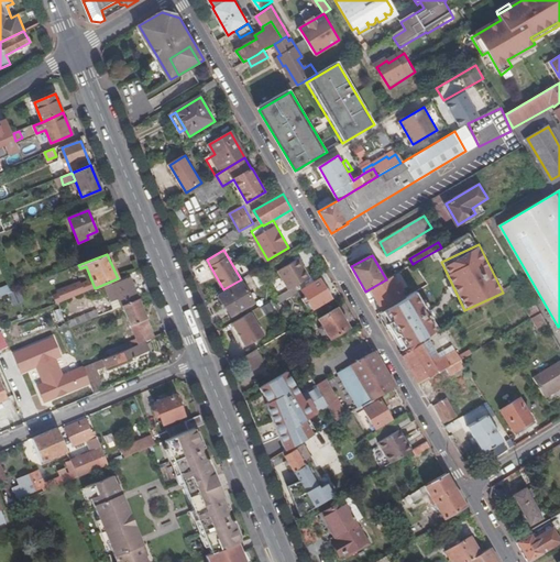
[(278,270),(289,289),(295,286),(300,283),(310,277),(304,266),(306,265),(300,257),(278,270)]
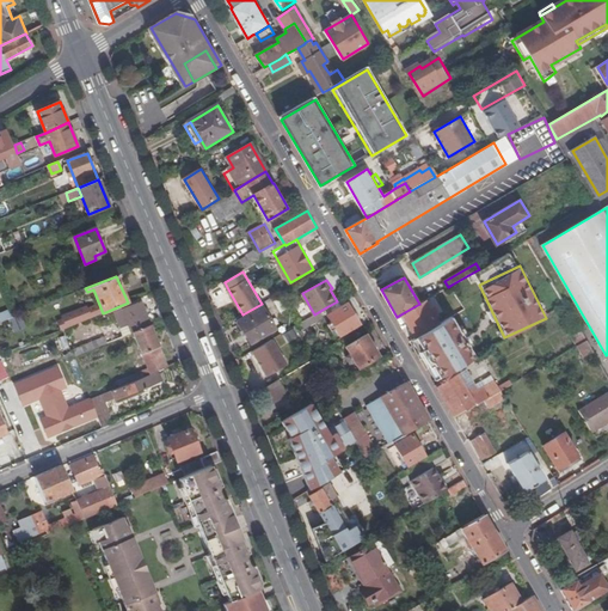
[(558,289),(552,280),(542,286),(547,295),(558,289)]
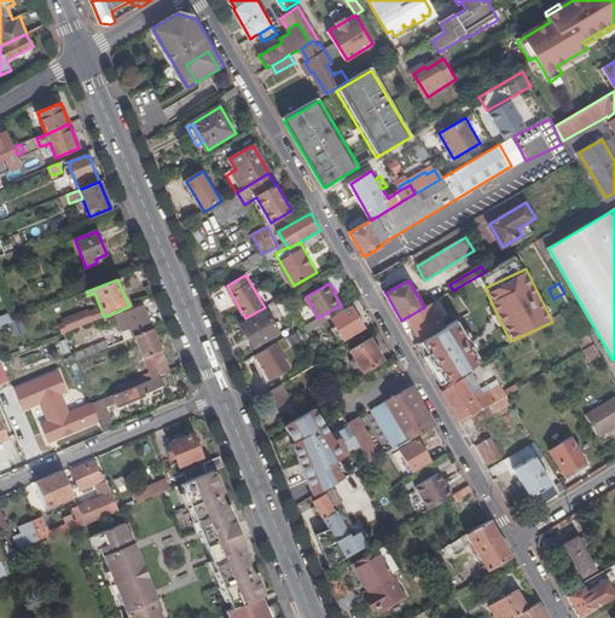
[(573,307),(564,293),(553,299),(562,313),(573,307)]
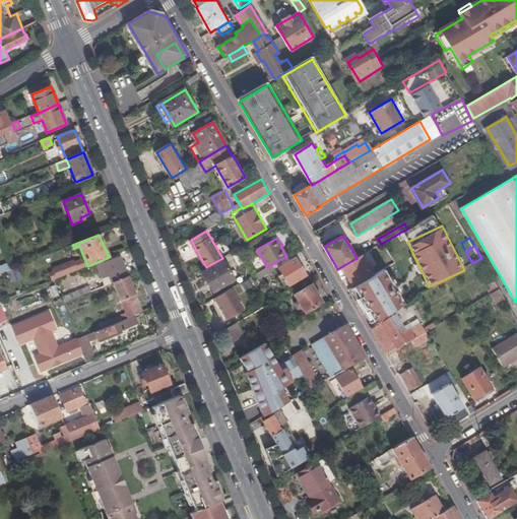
[(240,265),(245,262),(238,249),(232,252),(240,265)]
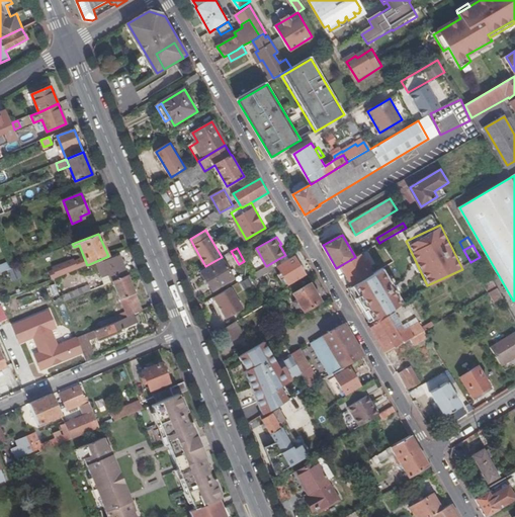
[(285,255),(276,260),(279,266),(278,267),(281,272),(278,274),(282,280),(285,278),(289,284),(306,274),(294,256),(293,257),(290,252),(285,255)]
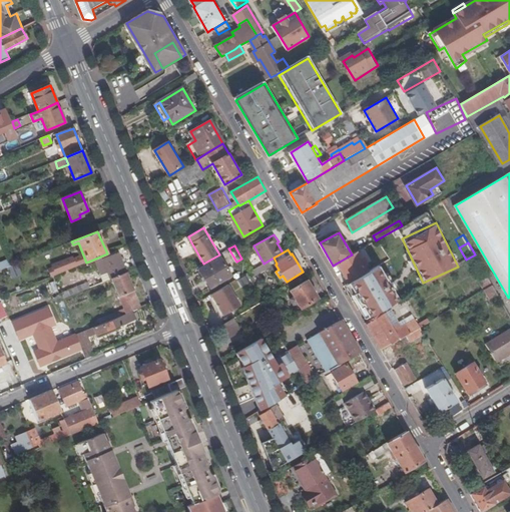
[(338,263),(350,283),(369,272),(365,266),(367,265),(363,257),(361,258),(357,251),(352,254),(338,263)]
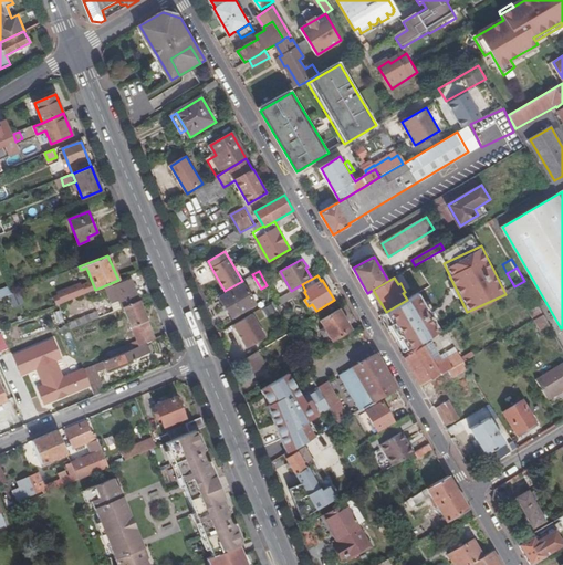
[(114,285),(123,307),(124,307),(141,301),(131,279),(114,285)]
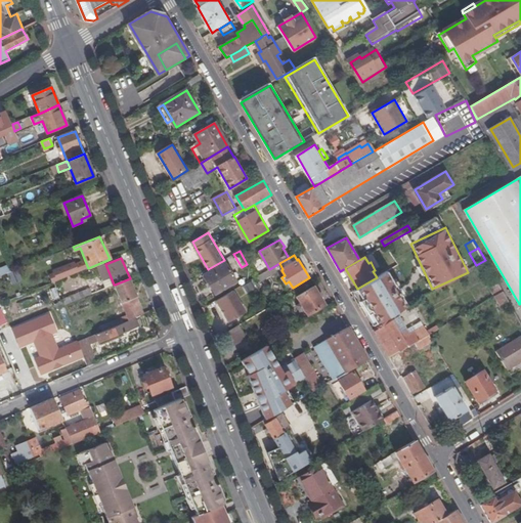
[(225,262),(204,274),(215,294),(236,281),(225,262)]
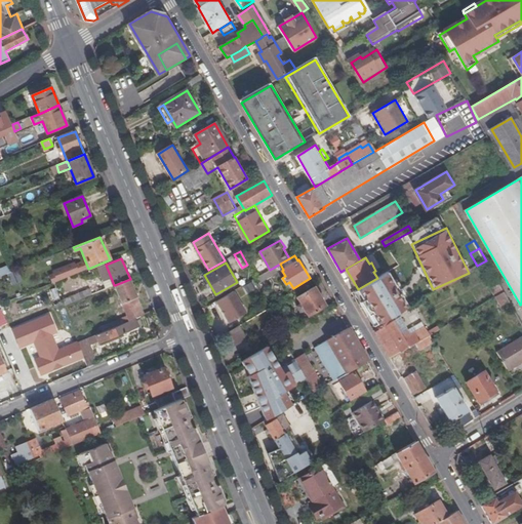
[(0,269),(0,277),(10,273),(8,266),(0,269)]
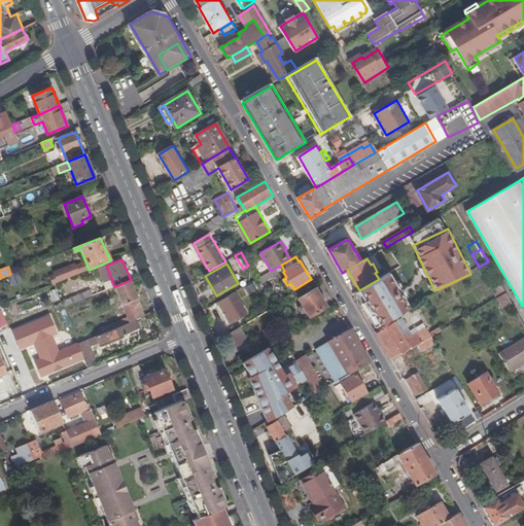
[(60,282),(79,274),(76,267),(57,275),(60,282)]
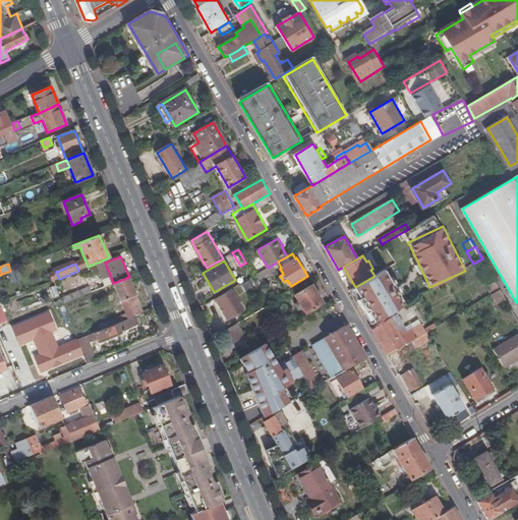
[(268,268),(260,272),(263,278),(276,270),(273,265),(268,268)]
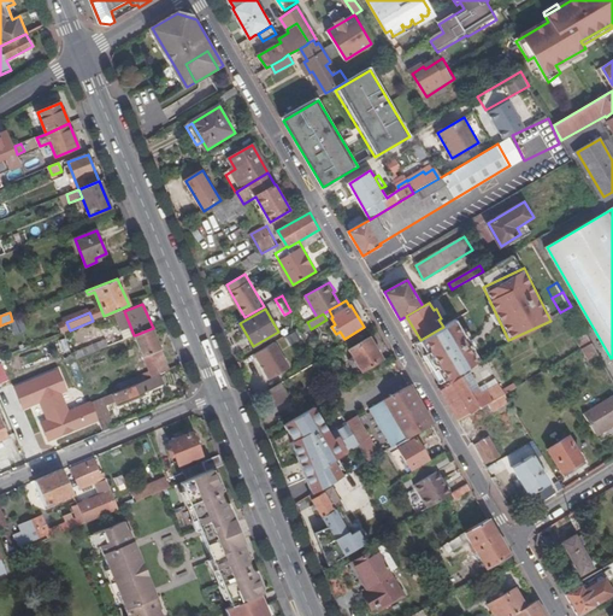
[(475,326),(458,335),(470,356),(488,346),(475,326)]
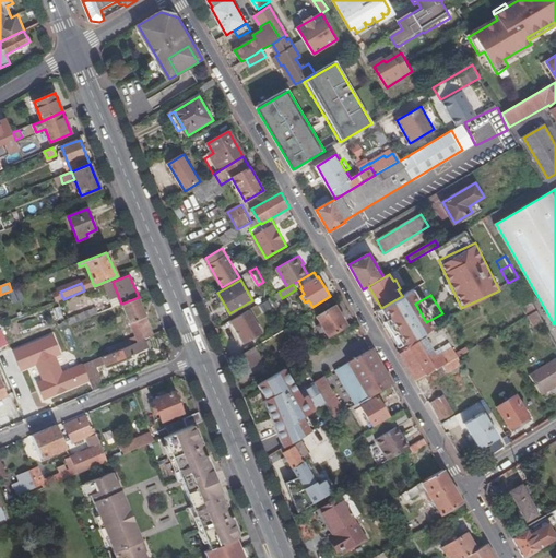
[(139,297),(122,304),(139,341),(141,340),(154,334),(139,297)]
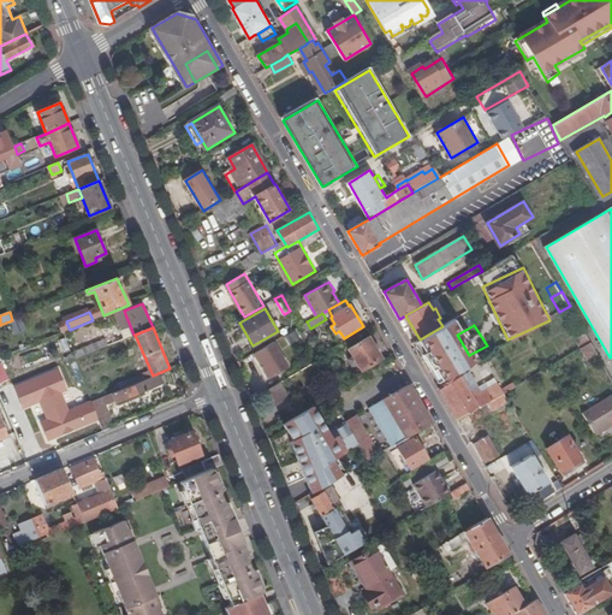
[(72,354),(75,360),(120,339),(122,339),(119,335),(72,354)]
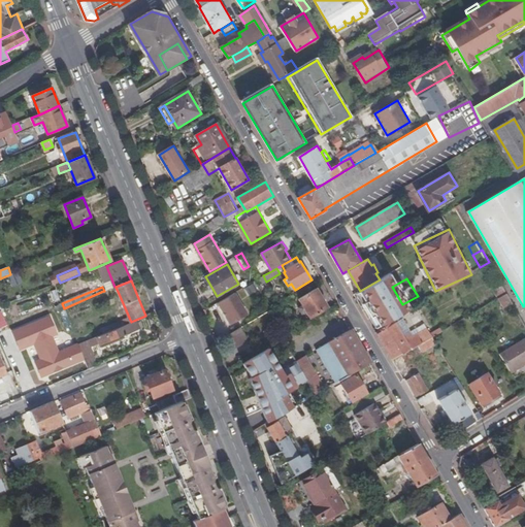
[(402,304),(392,287),(375,297),(386,315),(402,304)]
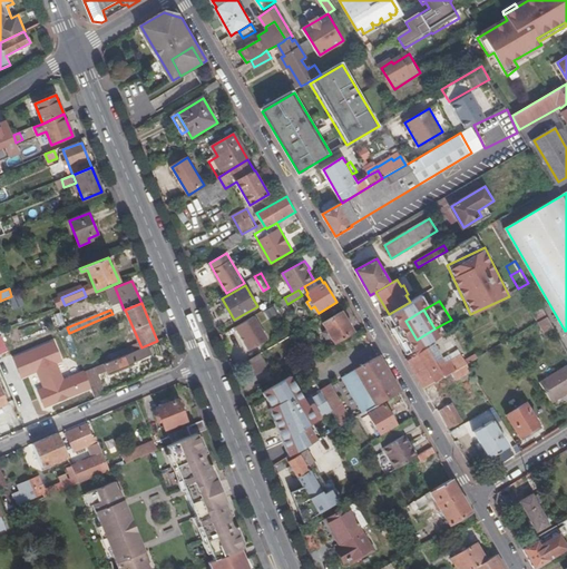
[(343,312),(325,323),(329,331),(324,333),(326,339),(332,335),(336,342),(354,331),(343,312)]
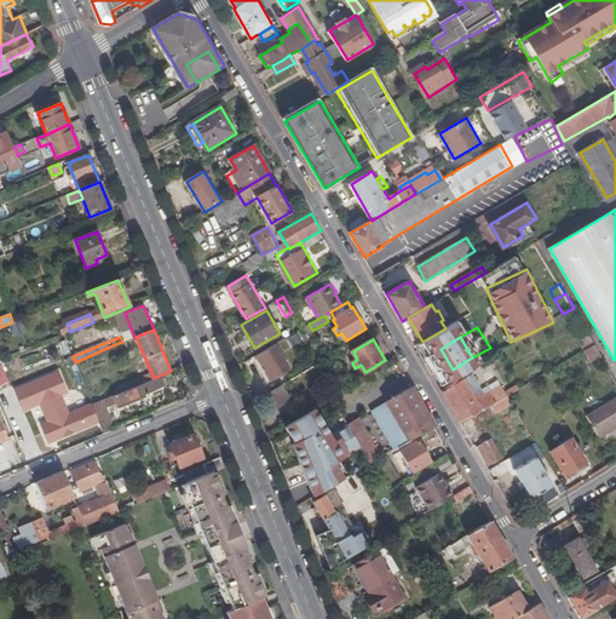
[(276,343),(255,355),(270,380),(291,368),(276,343)]
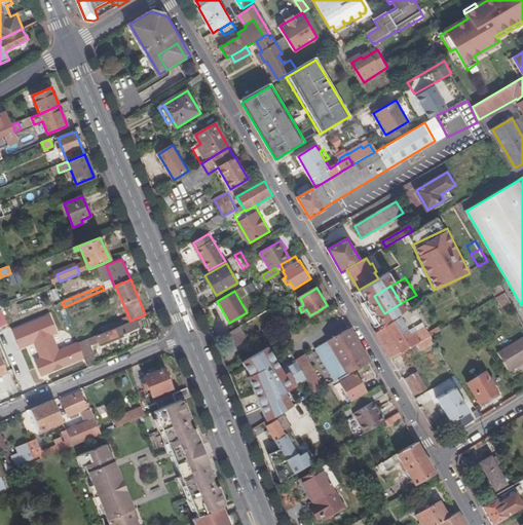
[(505,292),(496,297),(501,305),(510,301),(505,292)]
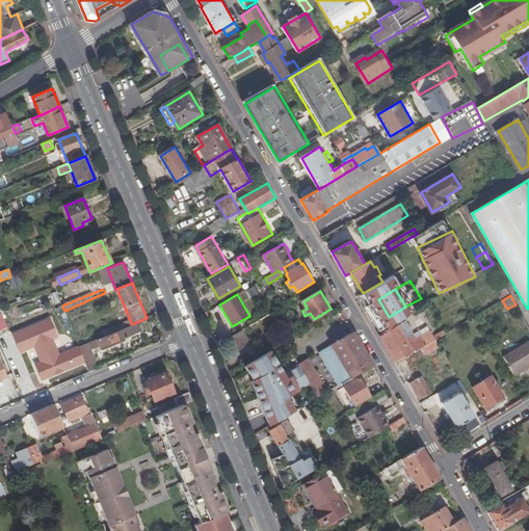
[(0,330),(9,328),(4,313),(0,314),(0,330)]
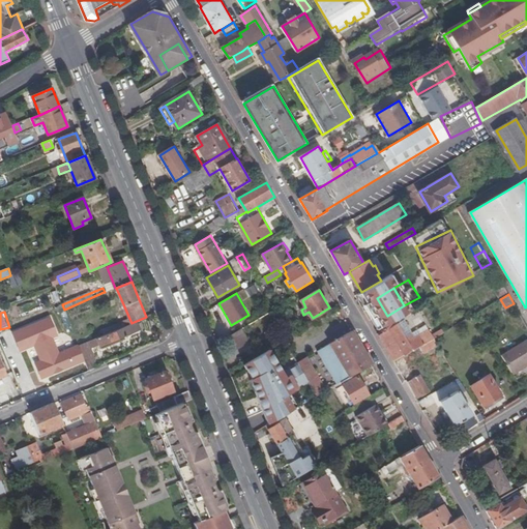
[(109,348),(115,345),(114,341),(123,336),(138,330),(134,322),(132,323),(119,329),(95,339),(98,346),(106,343),(109,348)]
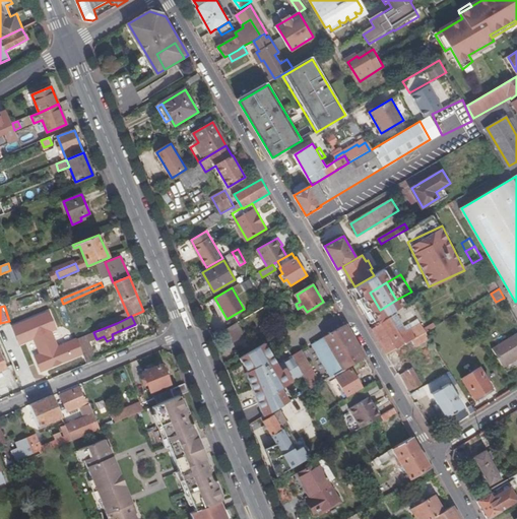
[(389,317),(372,327),(388,354),(426,331),(421,324),(400,335),(389,317)]
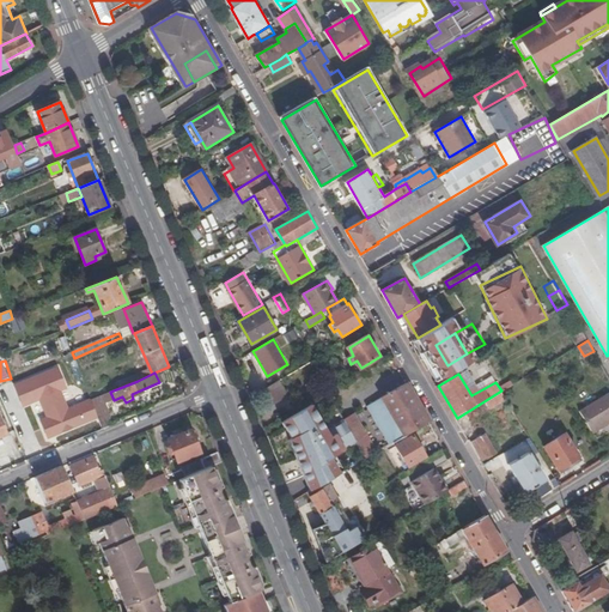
[(281,379),(279,381),(267,388),(263,389),(273,405),(290,394),(281,379)]
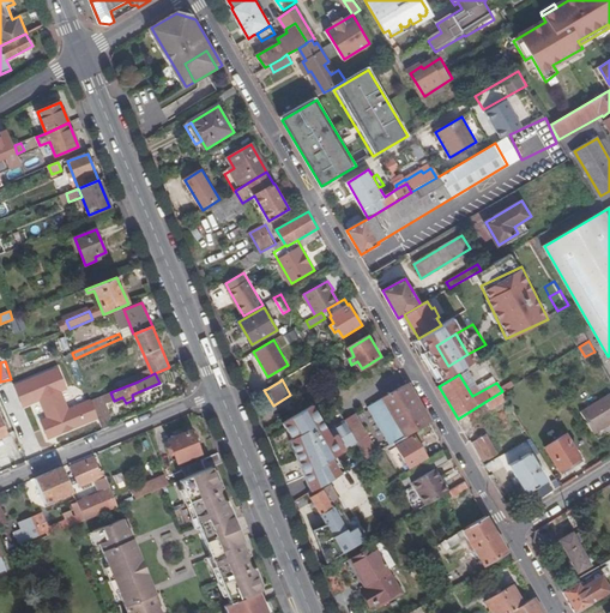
[(432,421),(409,383),(384,397),(406,436),(432,421)]
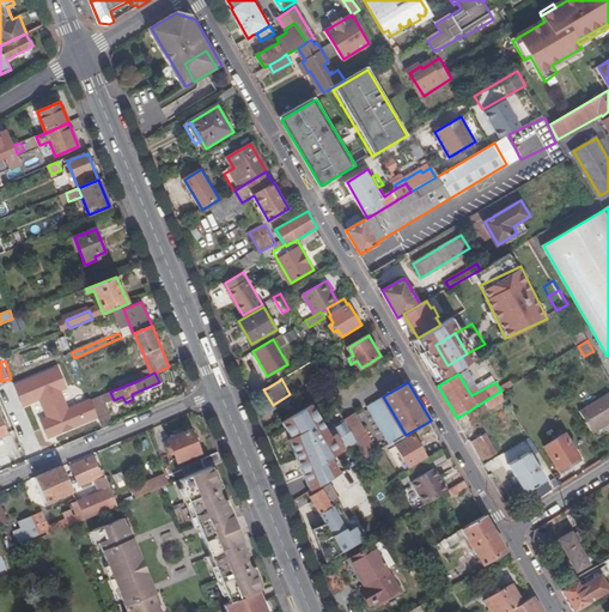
[(457,418),(462,426),(507,399),(501,391),(457,418)]
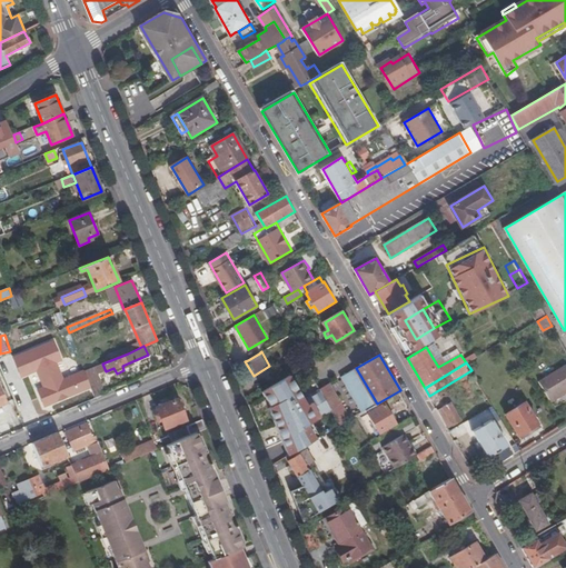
[(565,365),(539,380),(550,399),(565,389),(565,365)]
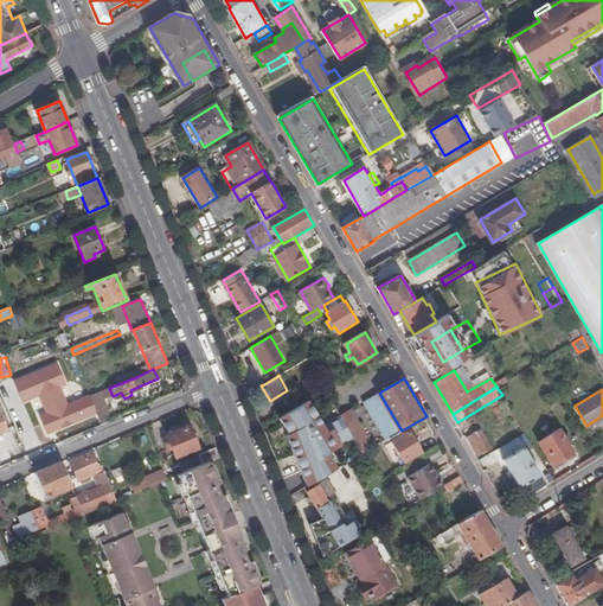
[(113,421),(100,393),(91,396),(94,403),(103,425),(113,421)]
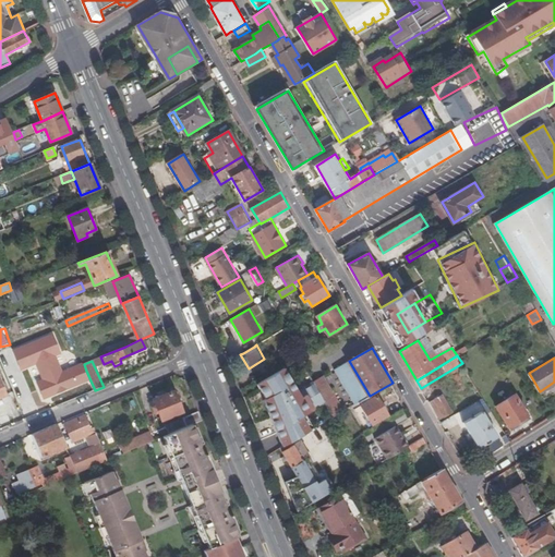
[(84,364),(63,373),(67,379),(86,371),(84,364)]
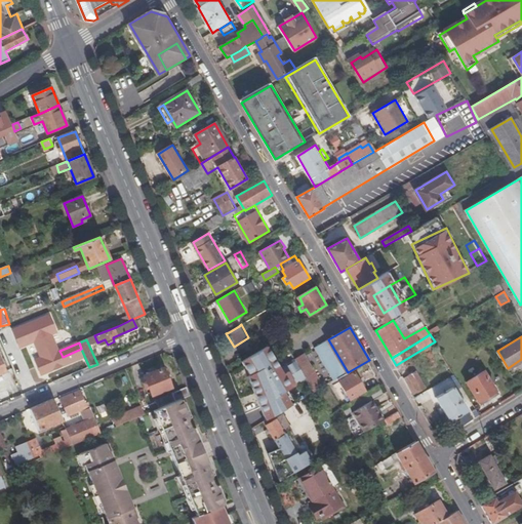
[(263,407),(269,418),(275,415),(296,402),(288,389),(305,379),(306,381),(308,379),(305,375),(298,364),(295,359),(281,368),(270,349),(244,364),(250,374),(248,375),(255,392),(259,400),(263,407)]
